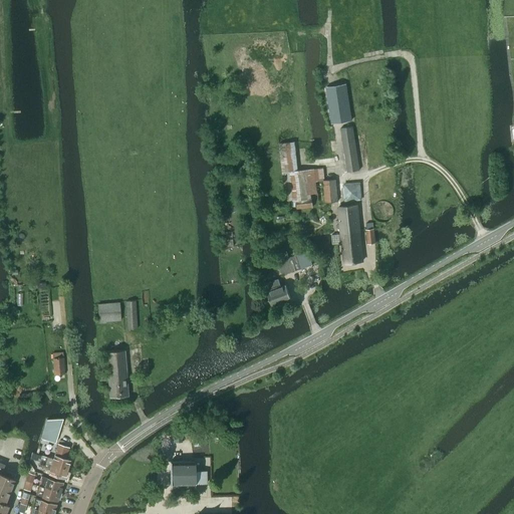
[(345,83),(325,86),(331,123),(350,120),(345,83)]
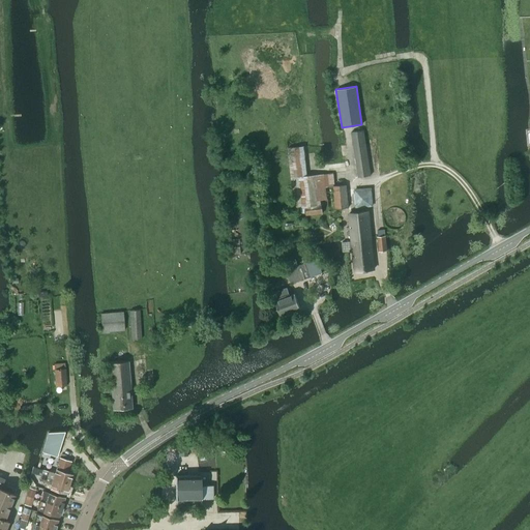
[(363,130),(351,133),(358,177),(371,176),(363,130)]
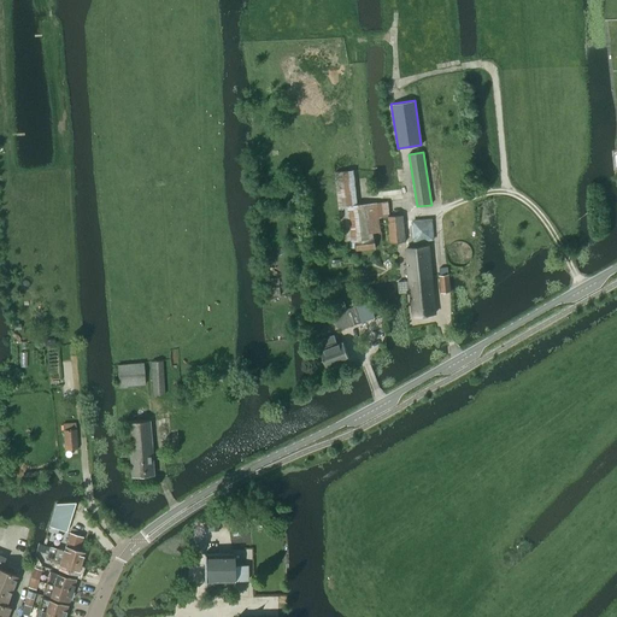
[(377,203),(339,206),(342,242),(350,241),(351,248),(354,248),(356,251),(374,250),(372,233),(381,233),(377,203)]
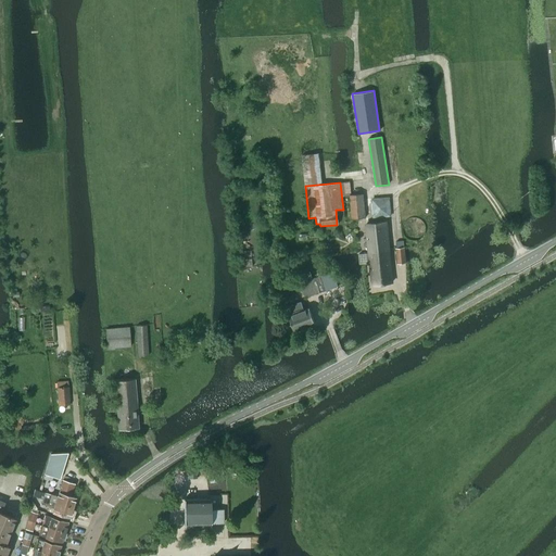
[(352,219),(365,218),(363,194),(350,196),(352,219)]
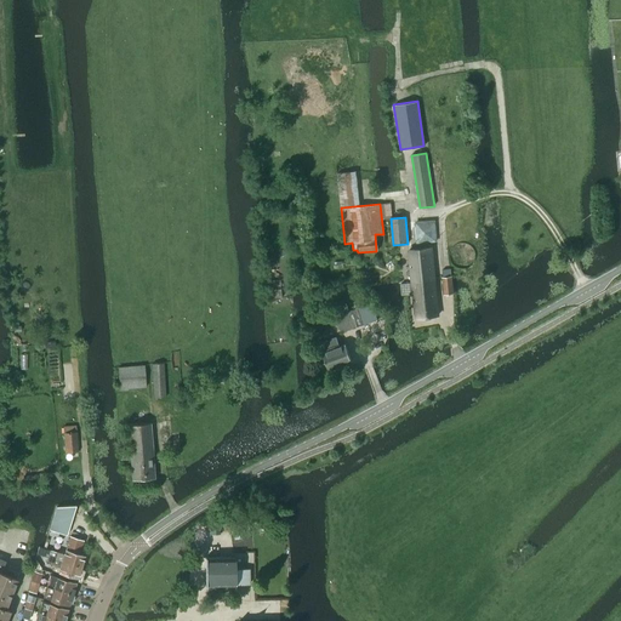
[(438,315),(431,248),(409,250),(412,283),(402,284),(402,296),(414,294),(416,319),(438,315)]
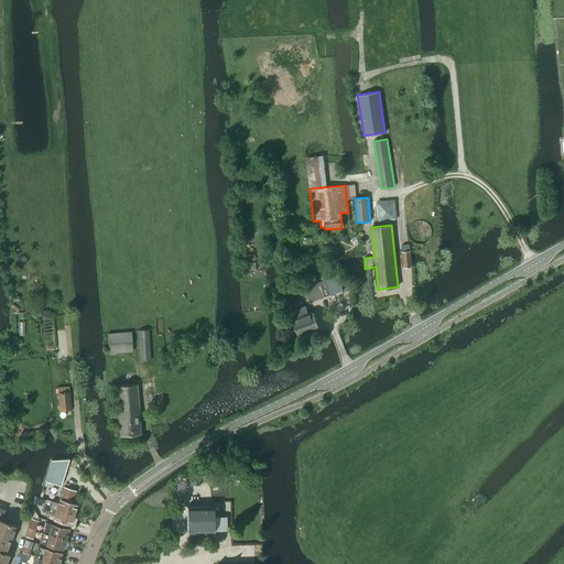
[(403,268),(412,267),(410,251),(402,252),(403,268)]
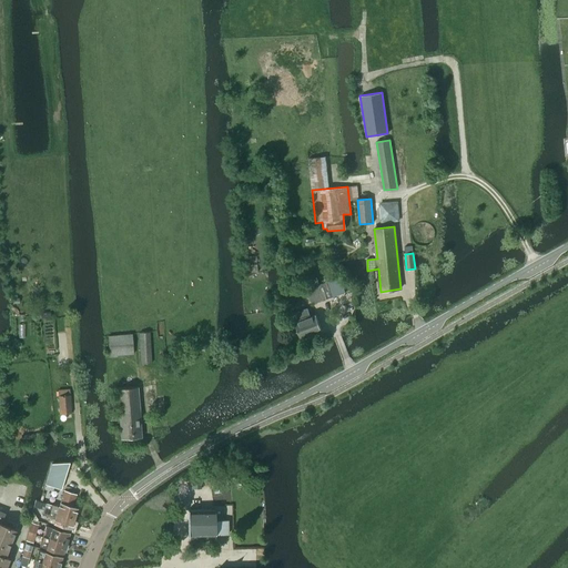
[(341,277),(328,282),(333,296),(334,296),(346,293),(341,277)]
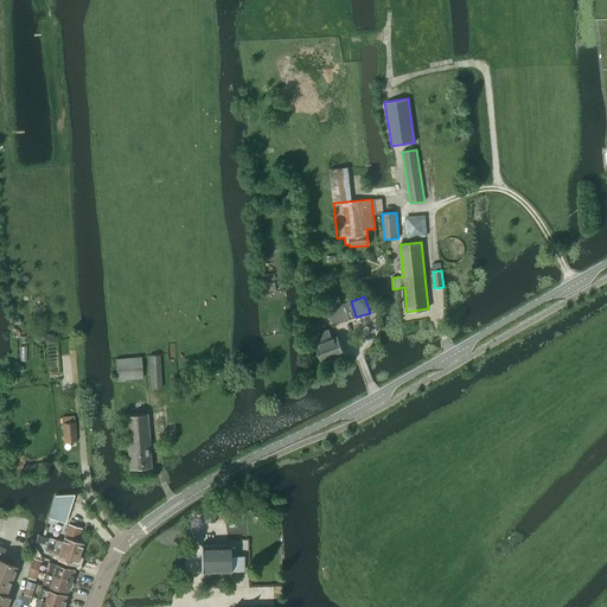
[(345,307),(330,313),(333,325),(349,319),(345,307)]
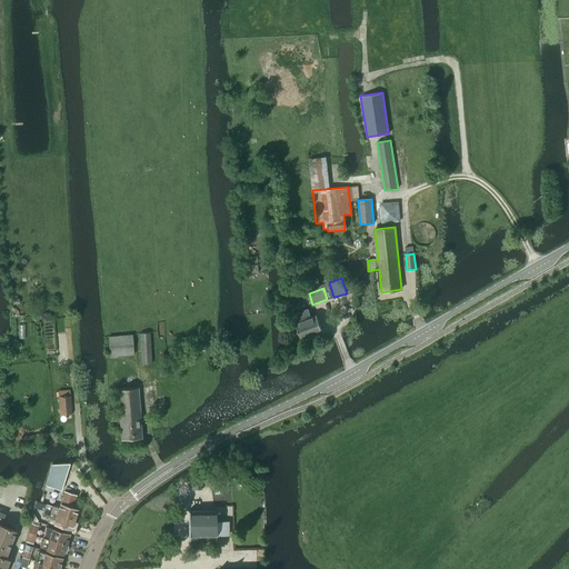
[(311,317),(308,308),(293,313),(297,322),(296,323),(301,339),(322,332),(317,316),(311,317)]
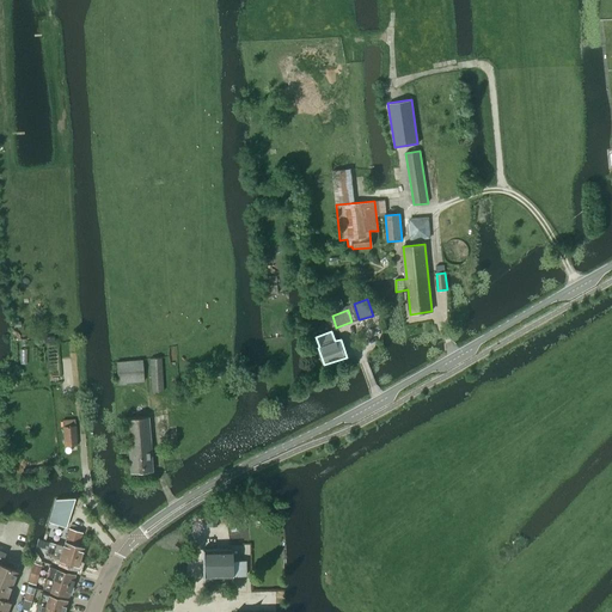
[(152,392),(163,392),(160,359),(150,359),(152,392)]
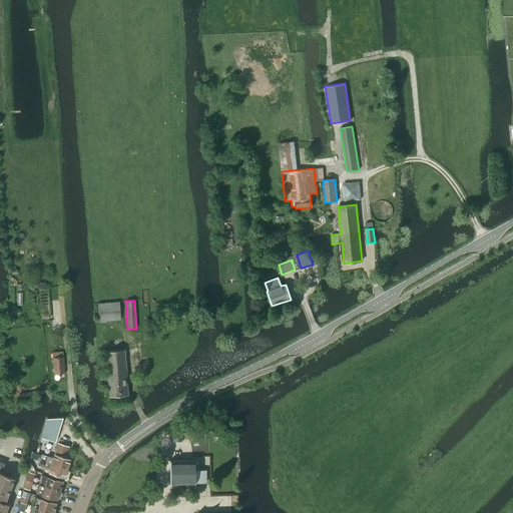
[(99,323),(105,323),(105,321),(120,320),(119,303),(97,304),(99,323)]
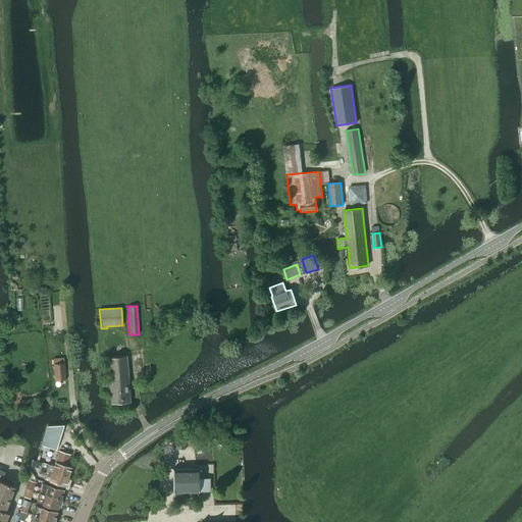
[(131,402),(126,356),(107,357),(109,378),(101,379),(101,387),(110,386),(111,403),(131,402)]
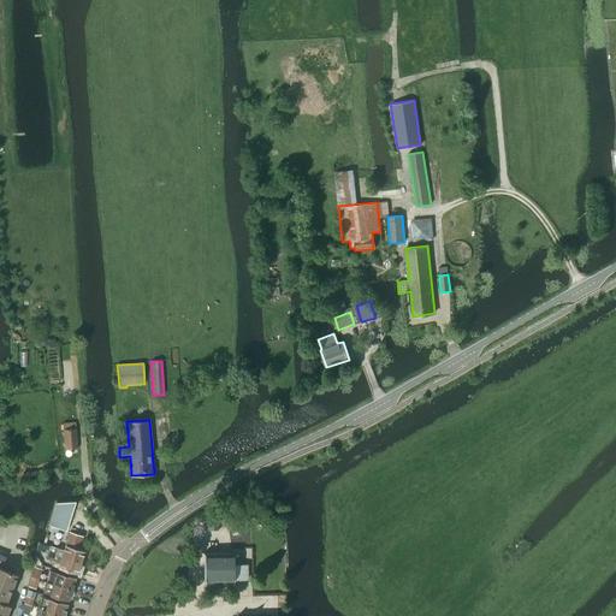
[(64,449),(77,448),(75,428),(63,430),(64,449)]
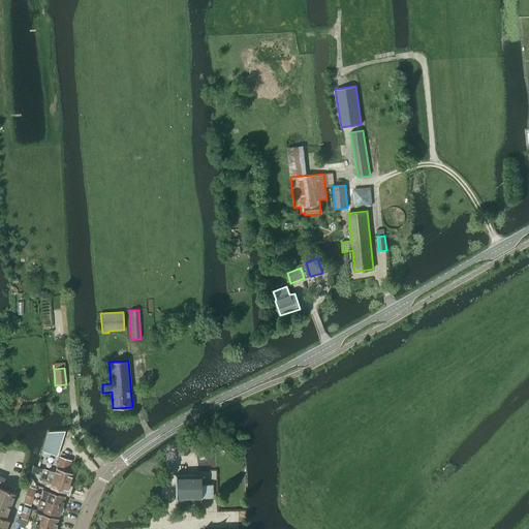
[(20,413),(32,412),(32,405),(19,406),(20,413)]
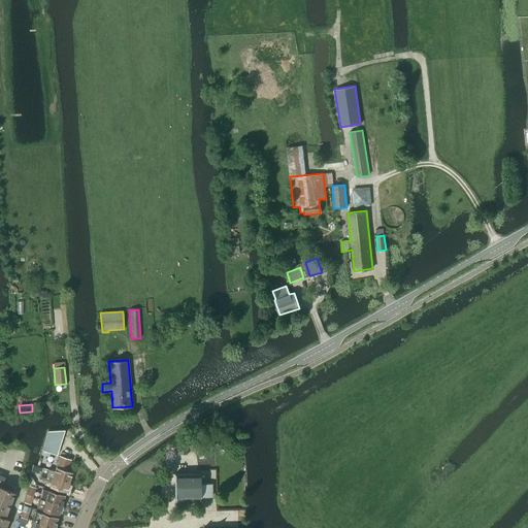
[(57,455),(64,431),(47,431),(41,451),(57,455)]
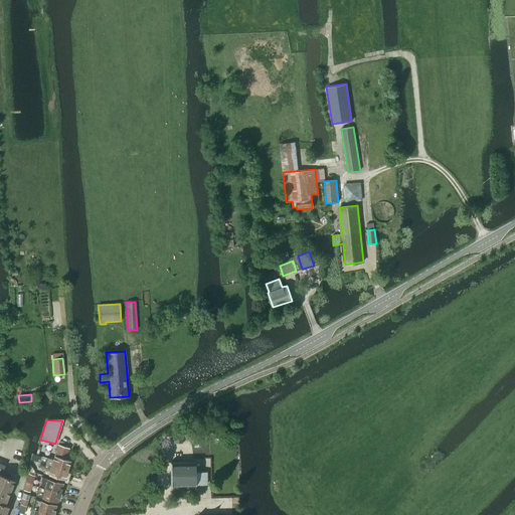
[(174,434),(174,444),(182,443),(182,434),(174,434)]
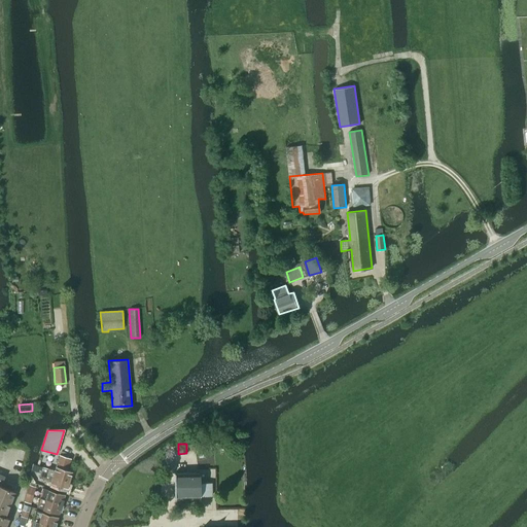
[(48,468),(46,476),(69,482),(72,471),(67,470),(70,459),(59,455),(55,470),(48,468)]
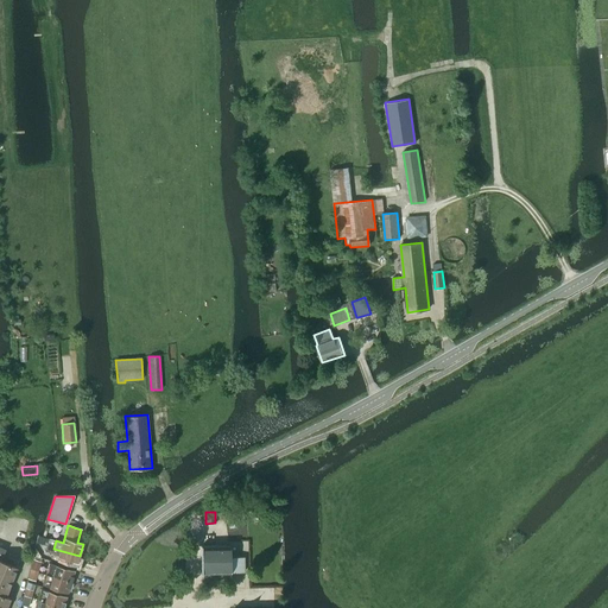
[(50,539),(45,551),(52,553),(51,558),(57,561),(57,559),(76,565),(80,556),(54,549),(56,540),(50,539)]
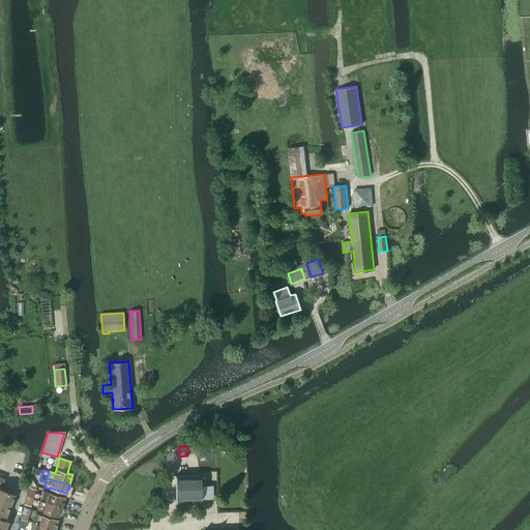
[(200,487),(200,475),(175,476),(175,500),(201,499),(213,498),(212,487),(200,487)]
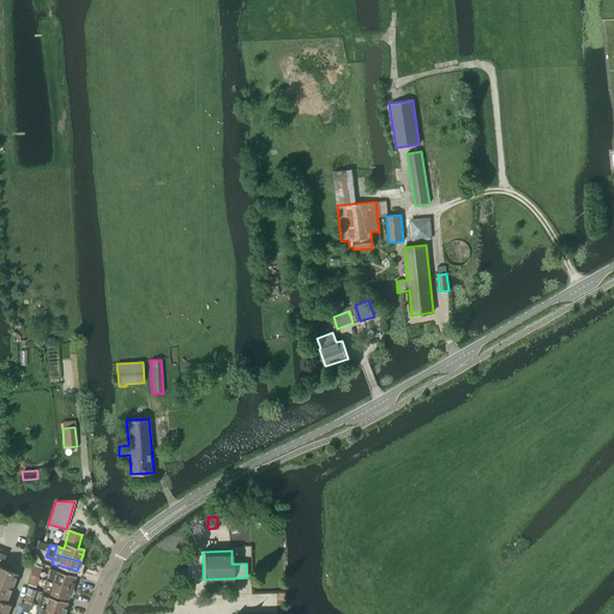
[(19,569),(7,564),(6,565),(2,564),(1,567),(0,566),(0,613),(5,613),(10,605),(5,602),(19,569)]
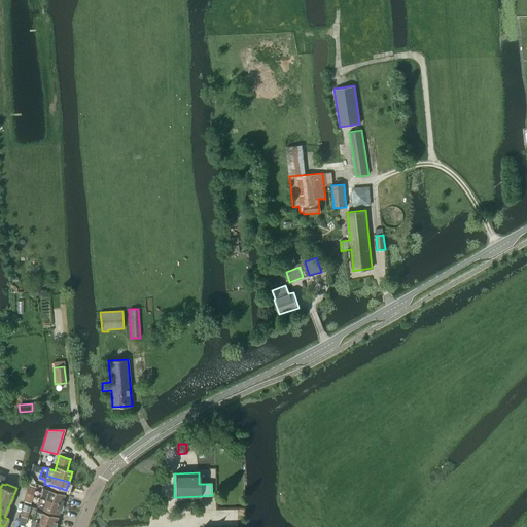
[(29,485),(27,493),(33,495),(36,487),(29,485)]
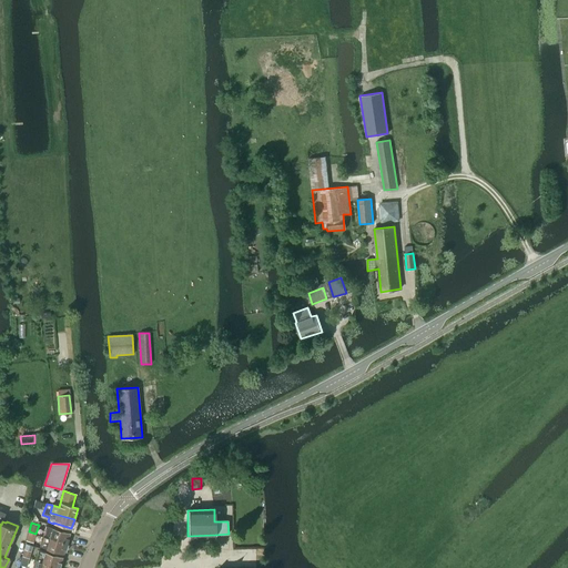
[(46,526),(43,536),(67,544),(70,534),(52,528),(46,526)]
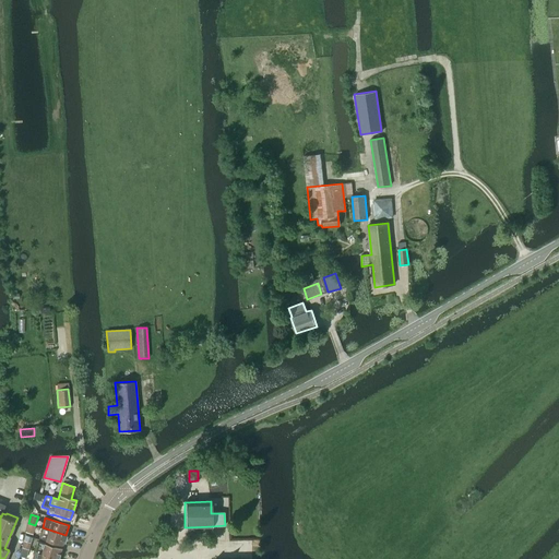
[(33,535),(35,525),(28,523),(25,533),(33,535)]
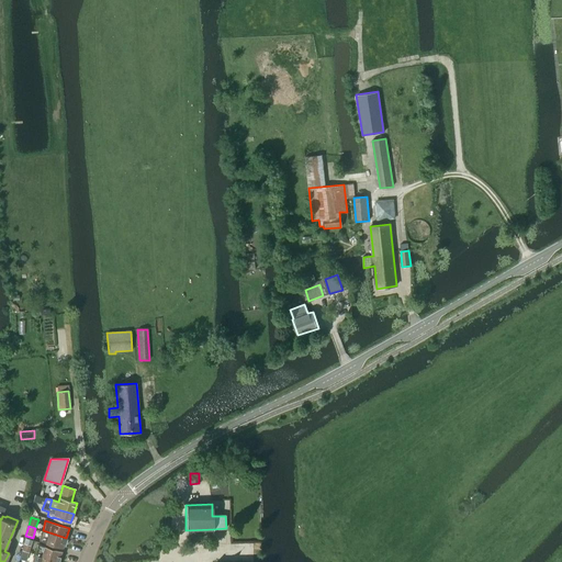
[(63,547),(66,538),(43,530),(40,540),(63,547)]
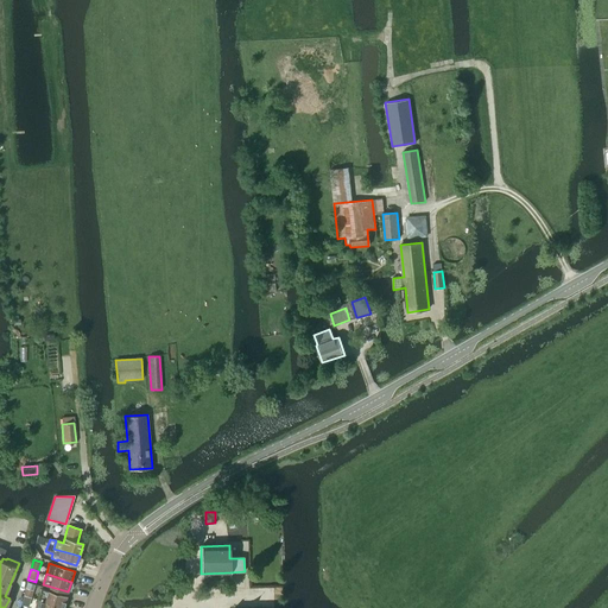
[(63,607),(67,597),(40,589),(38,600),(63,607)]
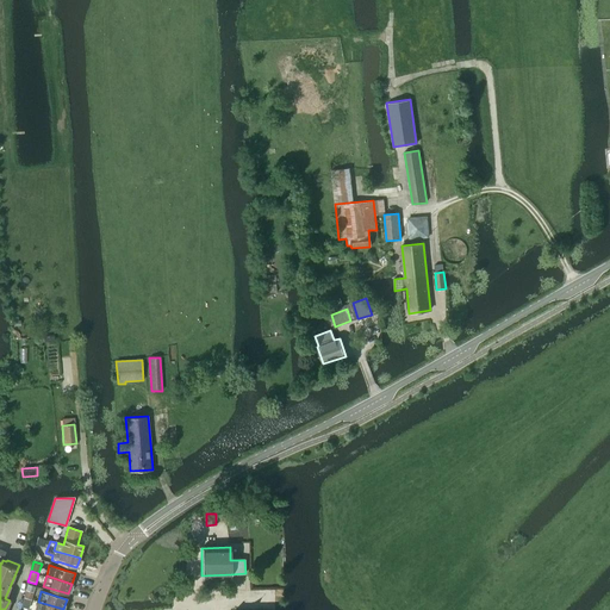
[(29,609),(31,599),(24,597),(22,608),(29,609)]
